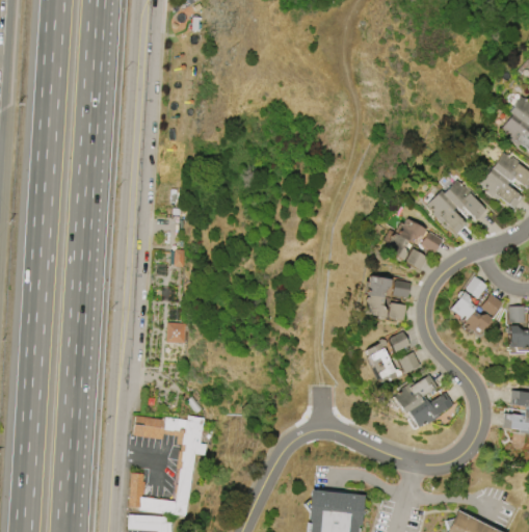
[(528,124),(516,114),(512,112),(524,98),(528,101),(528,124)]
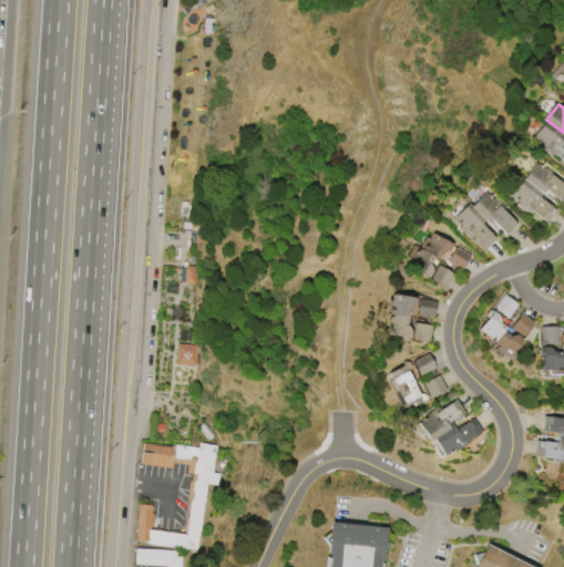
[(563,160),(556,154),(554,156),(540,145),(542,142),(537,137),(550,122),(563,132),(563,160)]
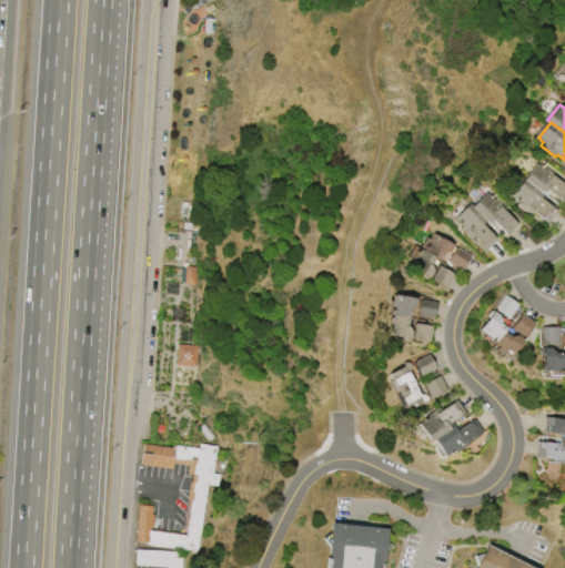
[(564,202),(553,193),(550,196),(548,195),(528,180),(541,163),(564,182),(564,202)]
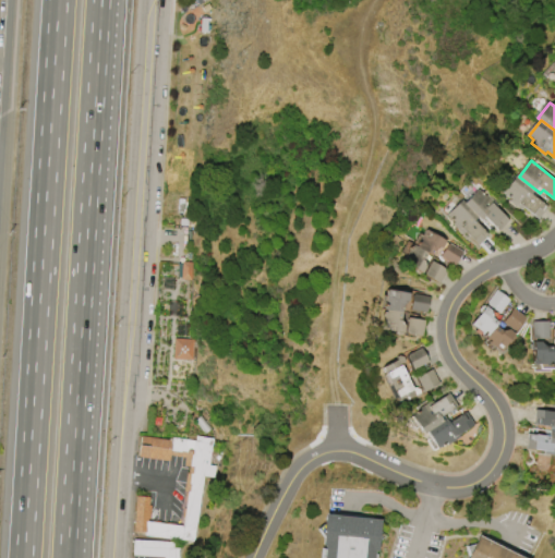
[(537,195),(551,206),(540,219),(527,207),(525,210),(513,201),(515,198),(507,192),(519,177),(539,192),(537,195)]
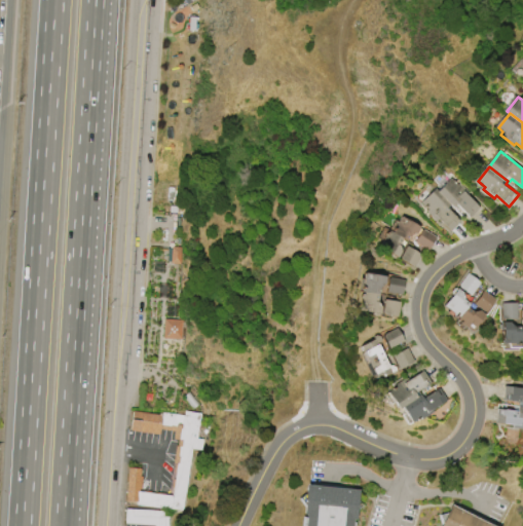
[(439,191),(452,178),(459,185),(461,183),(467,189),(465,191),(482,208),(472,218),(457,203),(454,208),(451,204),(439,191)]
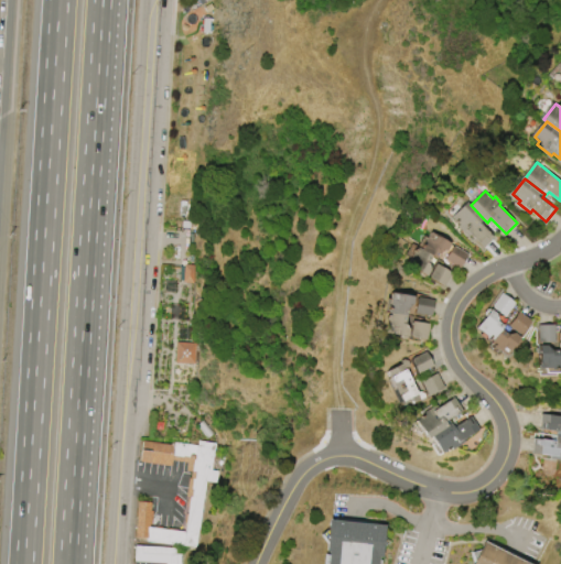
[(471,205),(467,203),(453,217),(461,225),(459,227),(470,237),(472,235),(485,248),(496,237),(481,223),(484,219),(471,205)]
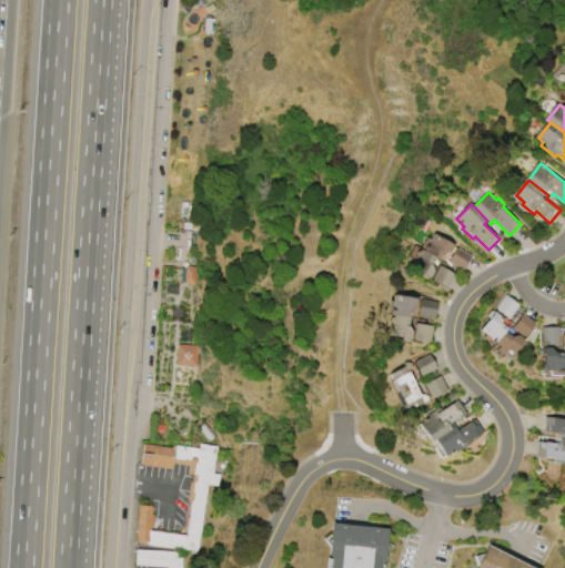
[(425,251),(435,232),(456,244),(452,251),(445,253),(441,260),(437,257),(425,251)]
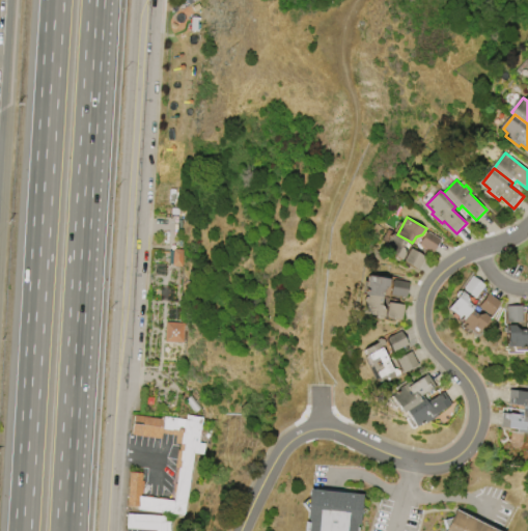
[(429,231),(443,239),(435,252),(421,244),(429,231)]
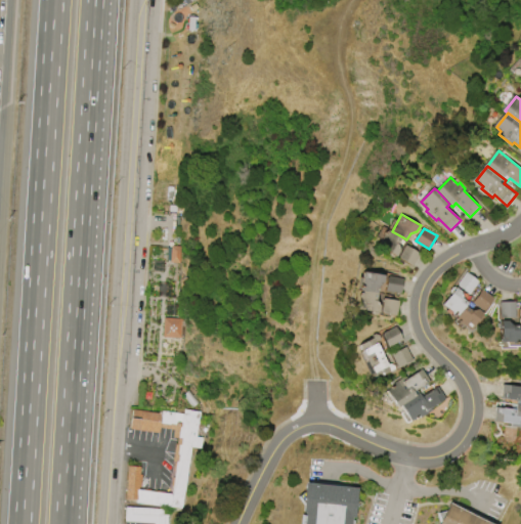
[(403,237),(399,245),(401,250),(397,257),(380,246),(390,229),(392,231),(403,237)]
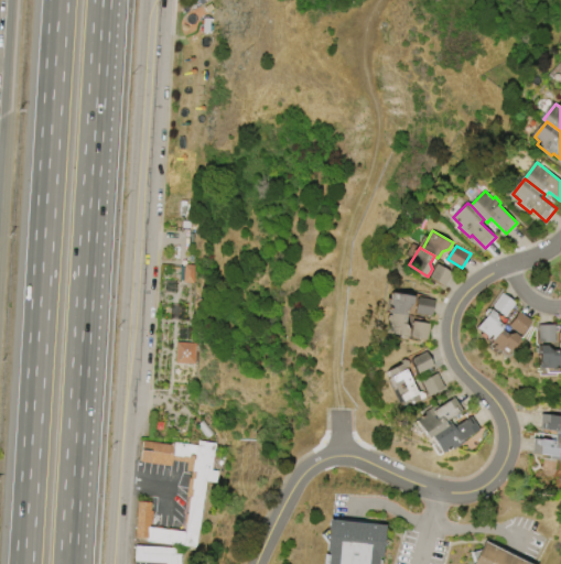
[(439,263),(454,272),(446,285),(431,277),(439,263)]
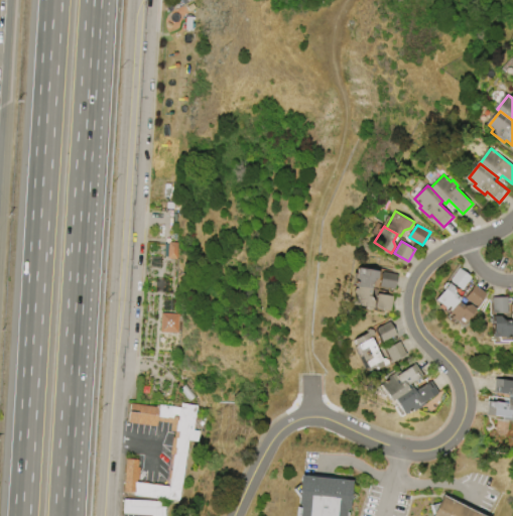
[(180,242),(179,258),(169,257),(170,242),(180,242)]
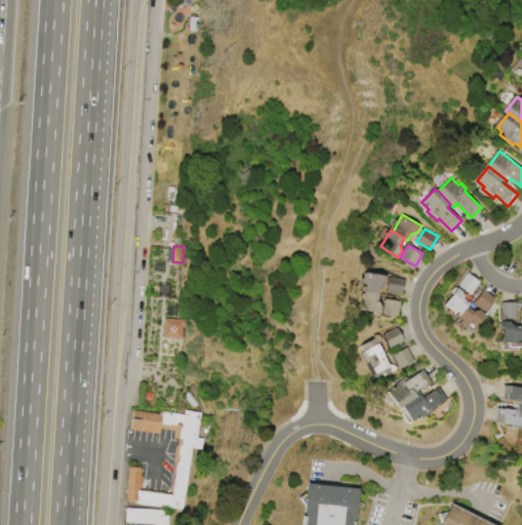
[(379,286),(378,293),(362,291),(365,272),(387,275),(386,283),(379,286)]
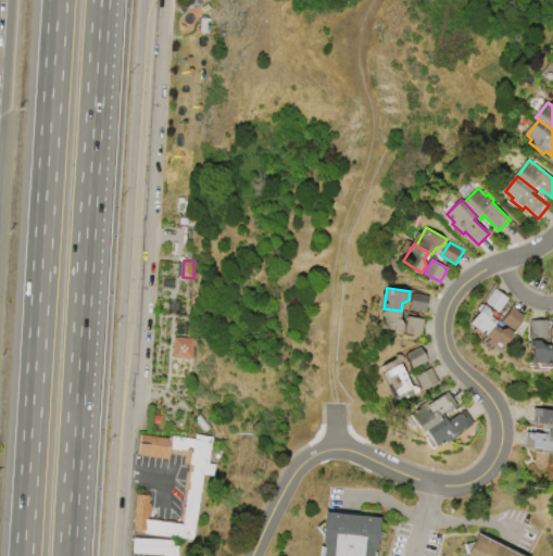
[(487,301),(497,289),(510,299),(499,313),(488,304),(487,301)]
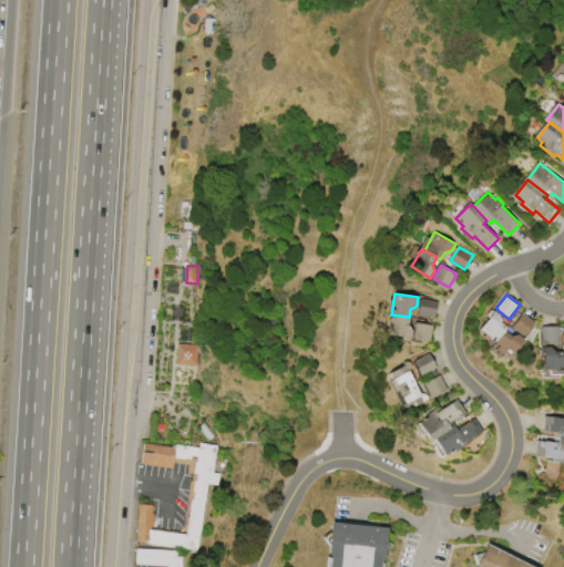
[(436,317),(418,315),(420,298),(438,301),(436,317)]
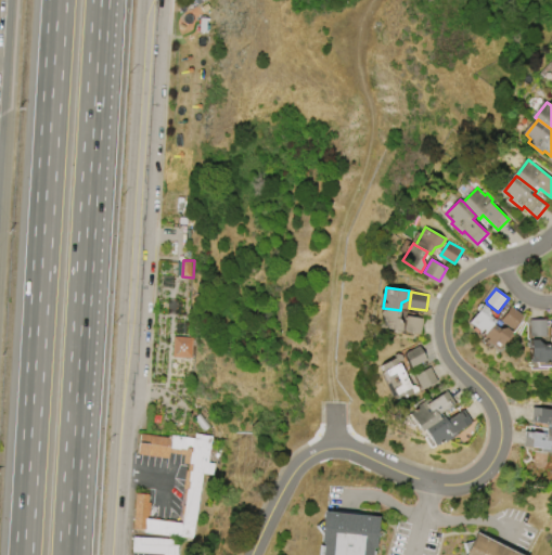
[(486,334),(470,322),(478,311),(477,307),(480,304),(484,304),(489,308),(490,315),(497,320),(493,323),(486,334)]
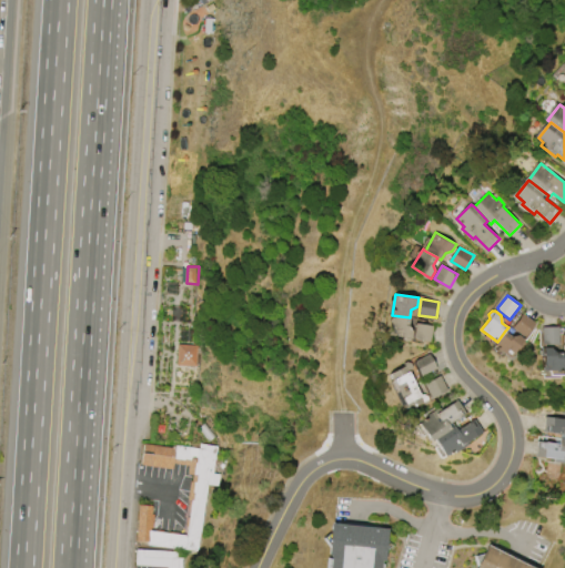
[(524,336),(513,328),(524,313),(537,323),(527,336),(524,336)]
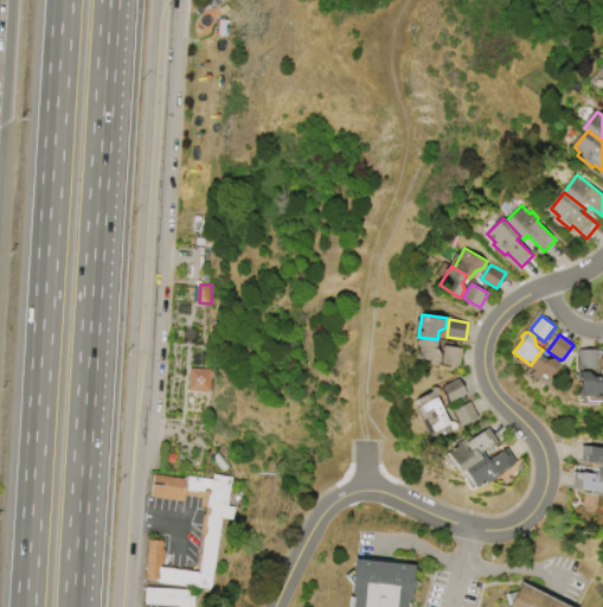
[(430,360),(432,363),(436,364),(440,362),(441,353),(436,349),(437,339),(418,337),(415,358),(430,360)]
